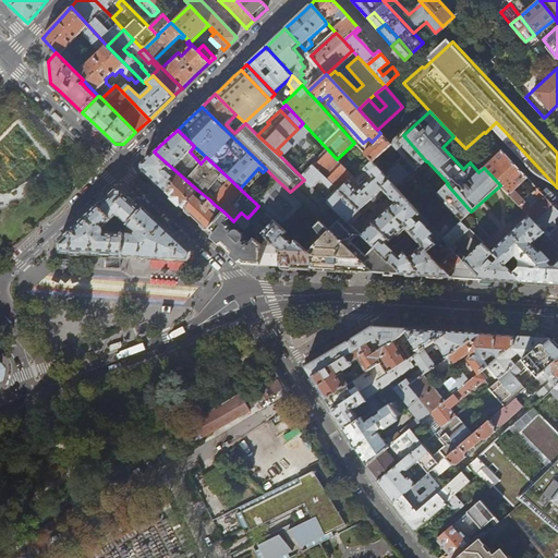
[(485,133),(484,132),(465,148),(483,167),(501,149),(485,133)]
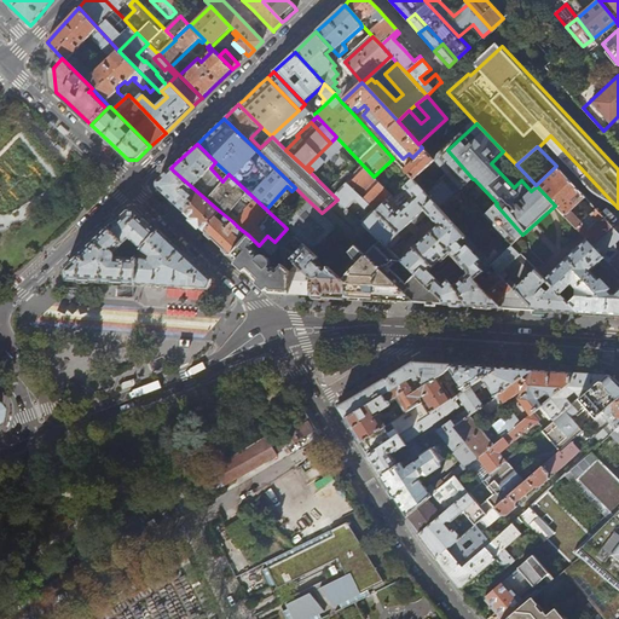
[(473,179),(447,150),(435,162),(461,191),(473,179)]
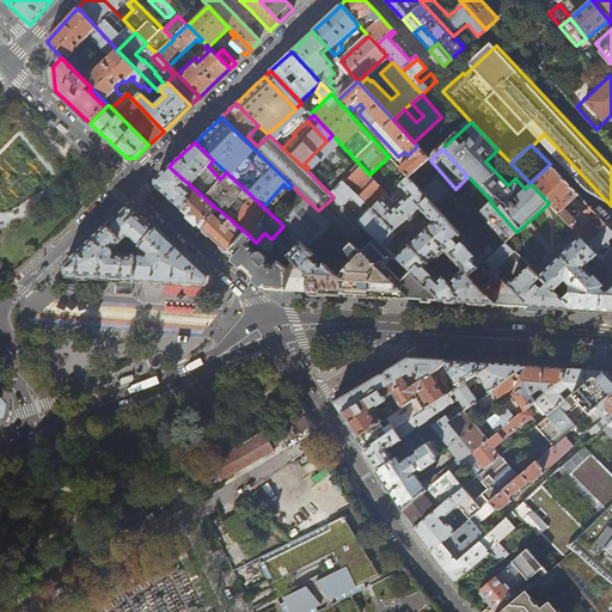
[(337,160),(317,181),(330,194),(342,181),(373,209),(383,200),(387,194),(369,175),(352,155),(342,165),(337,160)]
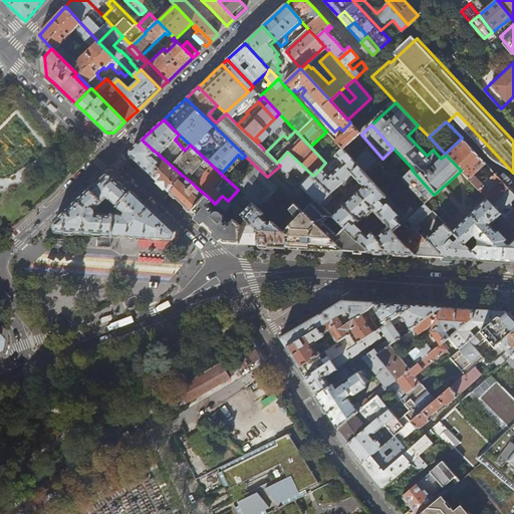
[(462,138),(445,154),(446,155),(461,171),(488,199),(513,226),(513,207),(513,208),(507,214),(503,211),(506,208),(507,209),(509,209),(511,208),(511,207),(512,206),(513,204),(512,202),(513,200),(513,194),(495,175),(484,186),(479,180),(480,178),(480,176),(479,175),(482,173),(479,170),(485,164),(462,138)]
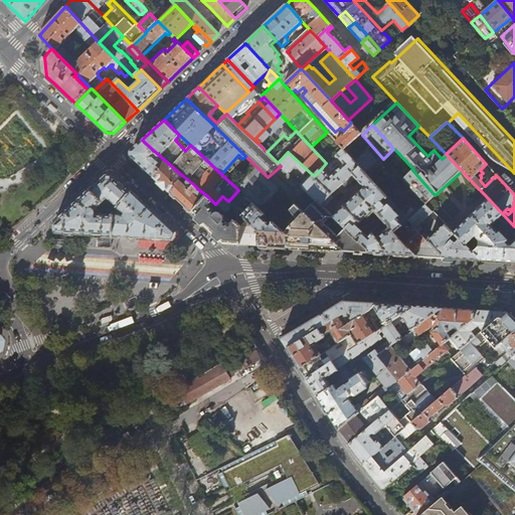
[(152,149),(142,140),(133,150),(133,153),(133,157),(144,167),(167,189),(170,192),(180,180),(183,176),(152,149)]
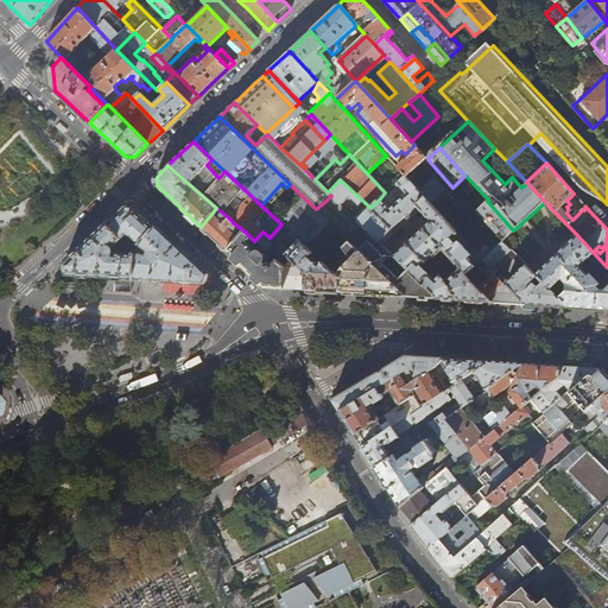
[(397,249),(390,244),(386,248),(435,295),(435,298),(482,302),(491,302),(470,282),(464,274),(474,266),(482,259),(456,230),(405,176),(397,183),(407,194),(391,209),(380,198),(371,208),(340,179),(328,192),(331,196),(341,206),(349,196),(360,206),(361,204),(363,208),(356,215),(360,217),(358,221),(369,233),(375,238),(379,242),(382,240),(385,242),(401,226),(406,229),(411,223),(407,220),(418,209),(429,220),(405,244),(404,242),(397,249)]
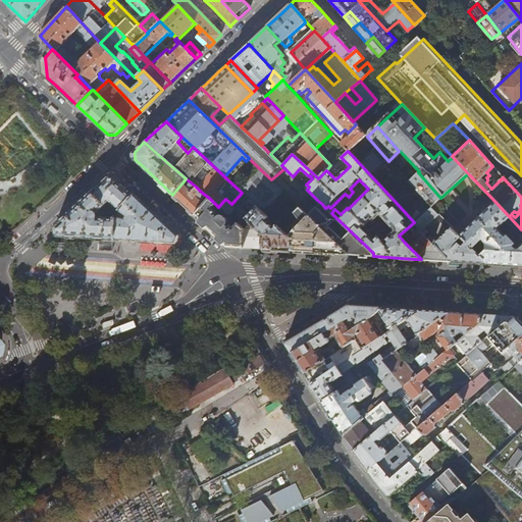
[(303,211),(271,179),(258,167),(239,190),(242,193),(291,239),(291,251),(344,254),(349,255),(308,215),(303,211)]
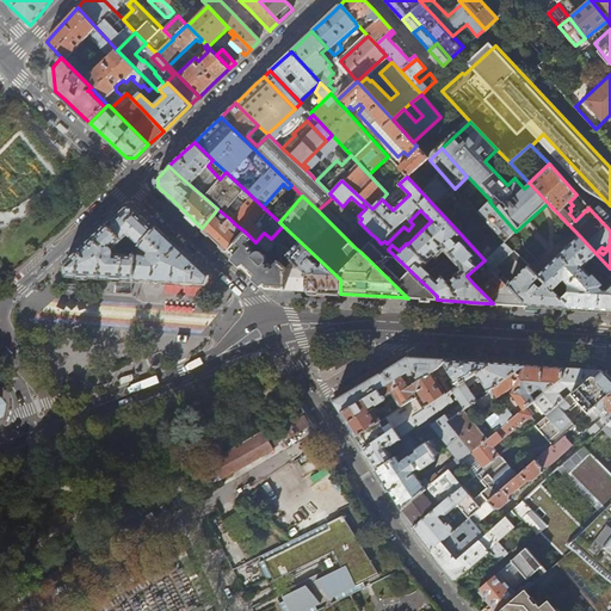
[(356,218),(343,207),(333,197),(318,210),(355,247),(371,234),(359,222),(356,218)]
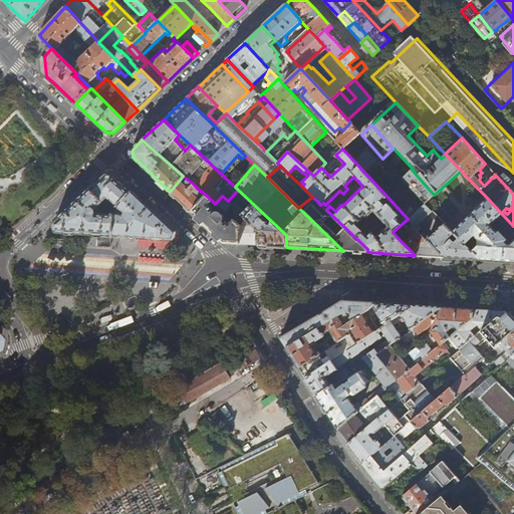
[(434,195),(412,170),(402,180),(424,204),(434,195)]
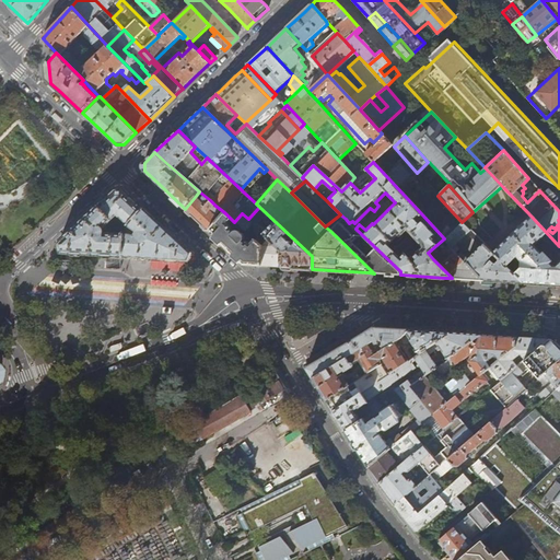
[(129,224),(144,208),(131,196),(124,189),(119,189),(116,189),(114,191),(100,203),(82,221),(58,243),(62,253),(97,255),(123,257),(124,232),(125,229),(123,228),(119,233),(104,232),(104,228),(118,214),(129,224)]
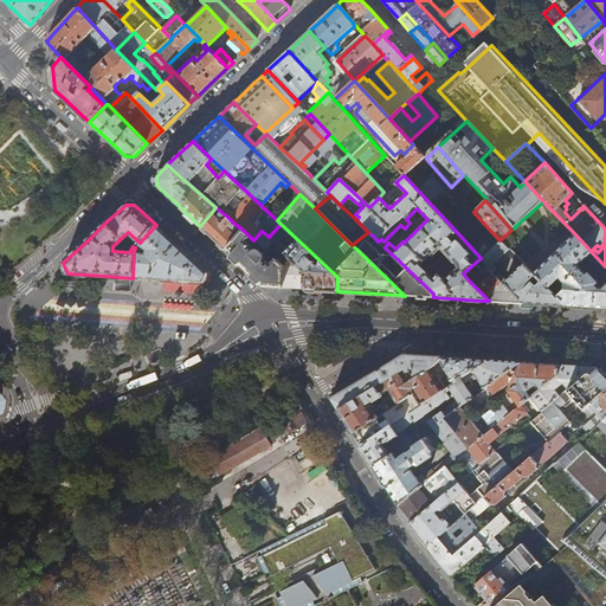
[(223,221),(212,212),(200,226),(211,236),(226,250),(238,236),(230,229),(232,226),(231,225),(233,223),(227,217),(223,221)]
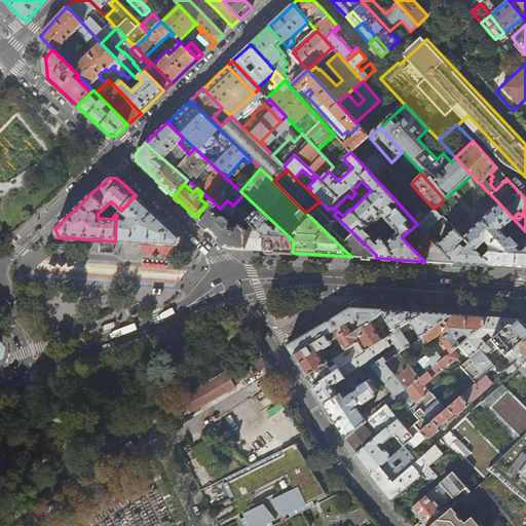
[(427,214),(405,189),(395,199),(417,224),(427,214)]
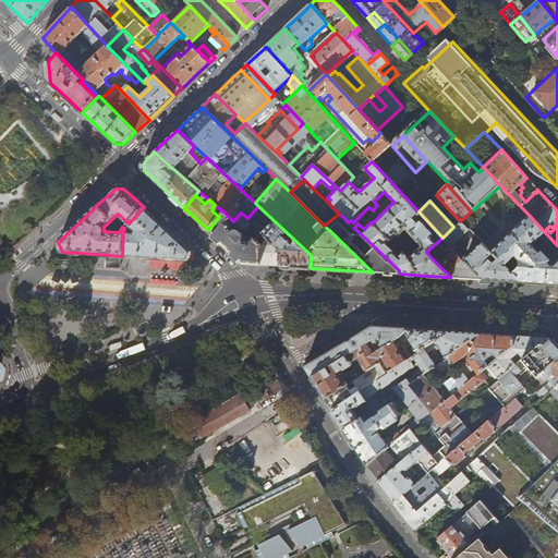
[(282,250),(280,266),(283,266),(287,266),(311,268),(311,255),(258,206),(247,218),(252,222),(268,238),(282,250)]
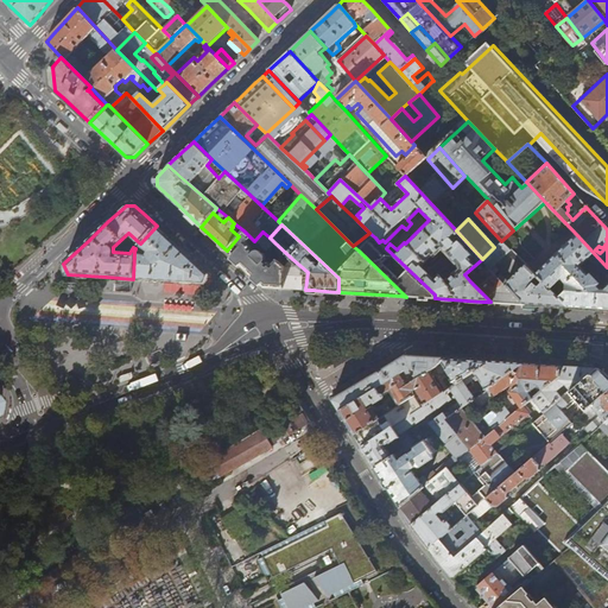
[(159,229),(157,226),(140,244),(138,245),(149,252),(147,255),(134,252),(133,279),(158,280),(204,284),(208,276),(159,229)]
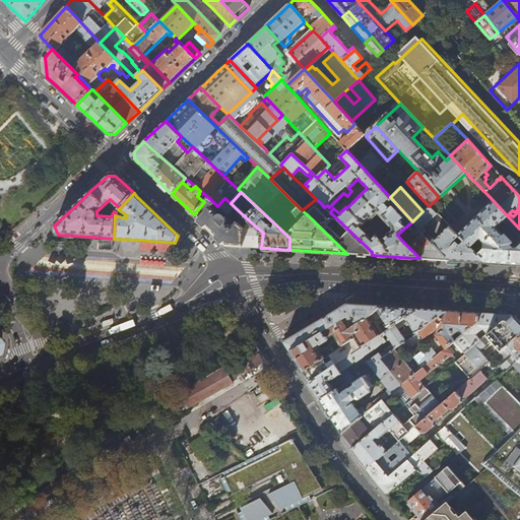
[(208,197),(204,202),(194,214),(203,222),(228,246),(233,246),(242,247),(244,228),(234,219),(228,224),(225,222),(226,221),(226,219),(221,214),(220,214),(219,214),(217,215),(214,212),(214,211),(211,208),(215,204),(208,197)]
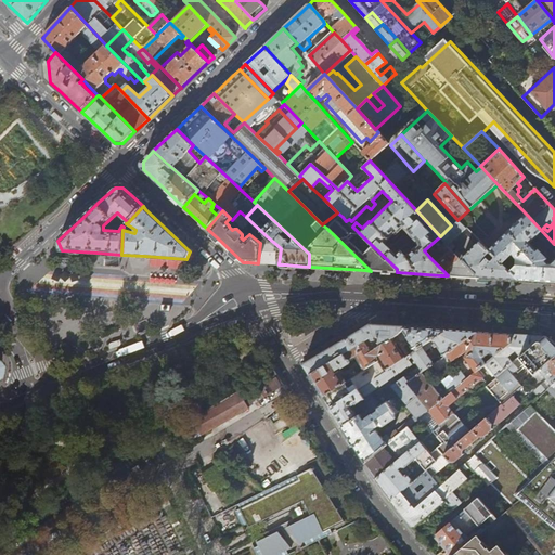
[(250,221),(246,217),(240,211),(232,220),(244,229),(250,221)]
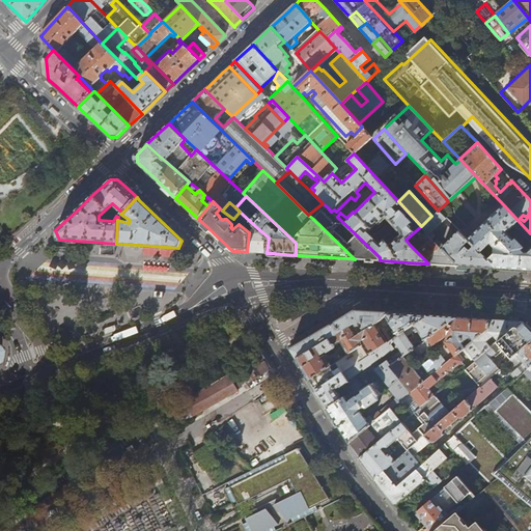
[(530,233),(504,205),(467,239),(497,268),(500,269),(525,270),(530,270),(530,233)]
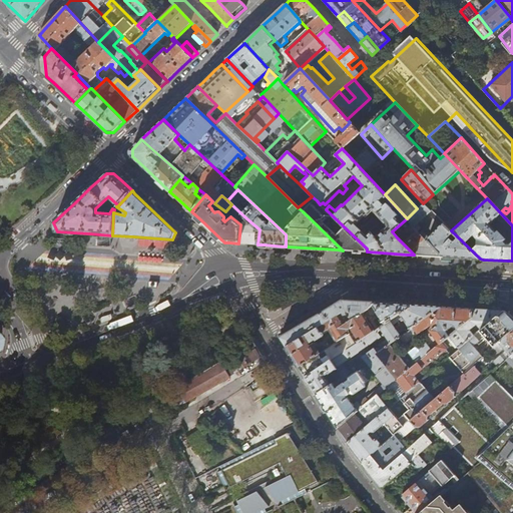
[(326,209),(323,207),(320,204),(317,200),(303,211),(343,250),(346,250),(367,251),(367,248),(326,209)]
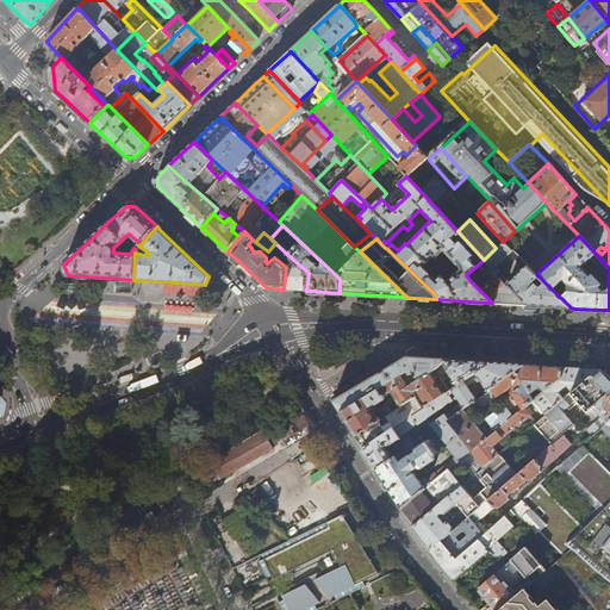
[(500,244),(496,248),(484,260),(491,268),(509,253),(500,244)]
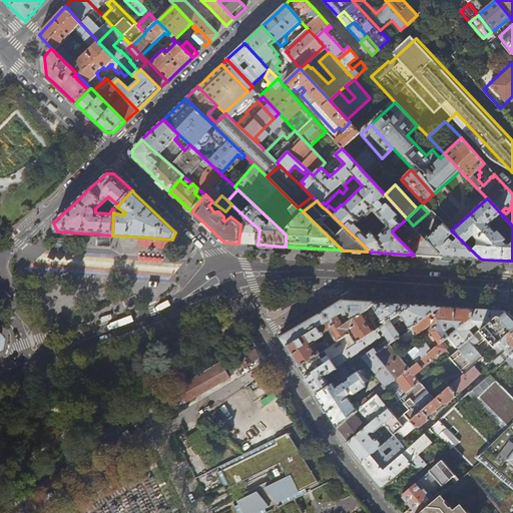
[(246,218),(240,224),(238,243),(247,243),(258,244),(260,229),(246,218)]
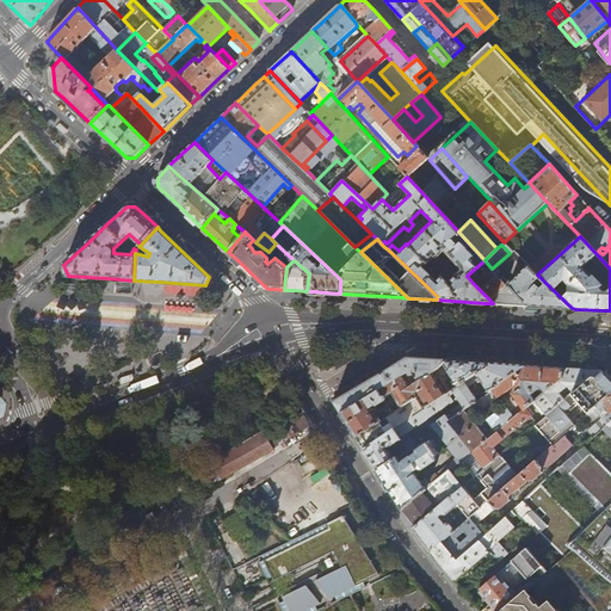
[(485,260),(476,267),(482,273),(473,283),(493,303),(495,303),(526,306),(500,277),(492,269),(485,260)]
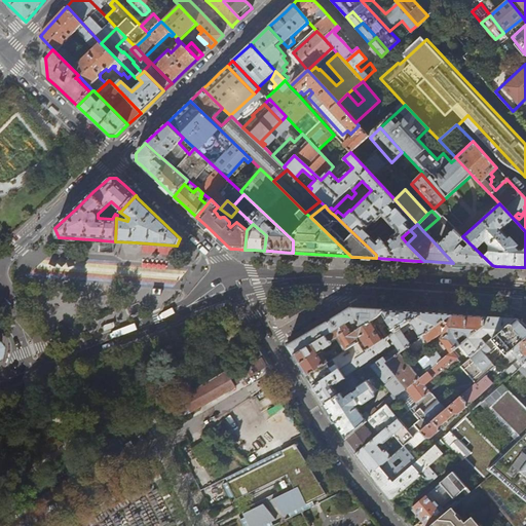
[(433,236),(430,238),(453,263),(463,264),(492,265),(462,236),(454,229),(440,243),(433,236)]
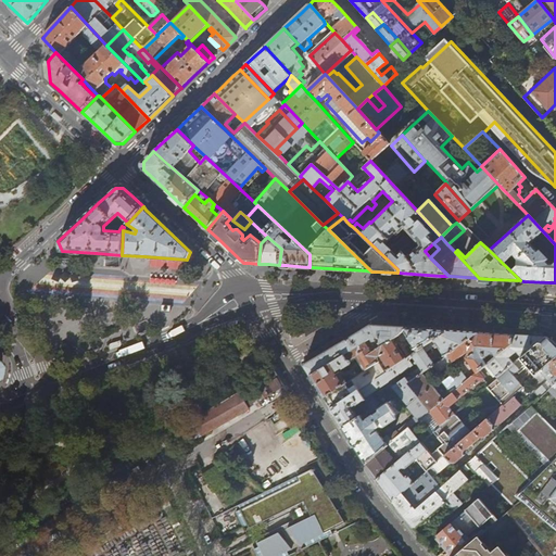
[(392,339),(396,336),(409,328),(384,326),(370,325),(303,365),(310,377),(370,340),(373,343),(375,342),(376,339),(379,339),(379,348),(392,339)]
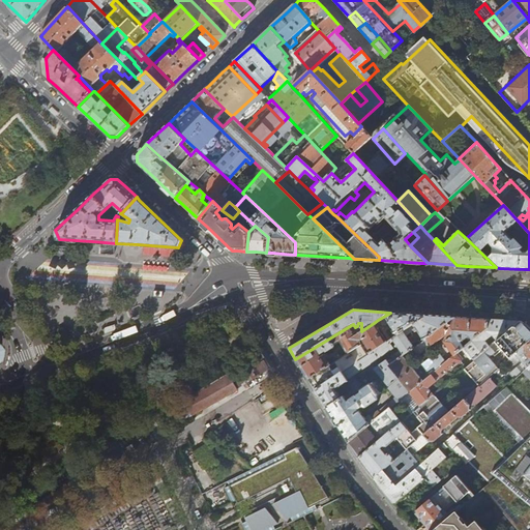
[(286,313),(274,316),(276,323),(288,321),(286,313)]
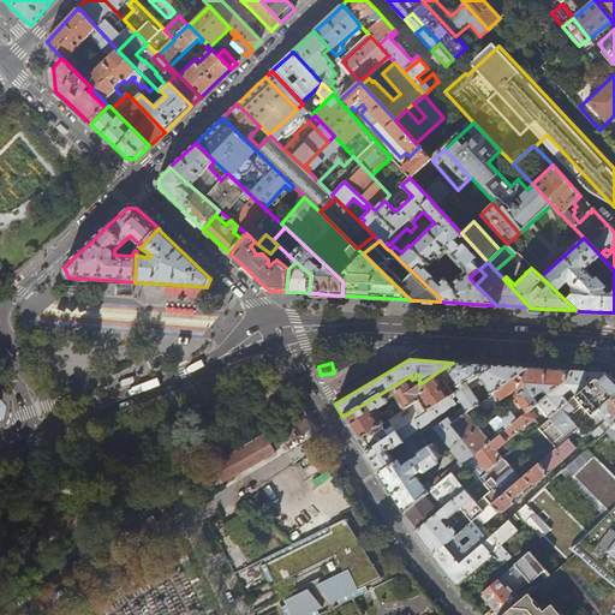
[(470,364),(453,363),(439,371),(442,377),(447,378),(452,375),(458,383),(455,386),(458,390),(495,365),(470,364)]
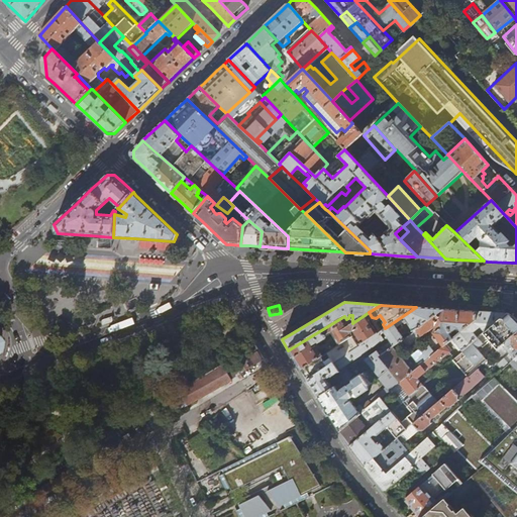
[(428,308),(416,307),(385,328),(377,333),(358,346),(333,363),(344,381),(347,385),(352,382),(351,381),(354,379),(346,366),(385,339),(382,334),(385,332),(391,341),(381,348),(382,350),(379,352),(378,350),(366,358),(380,376),(389,369),(380,356),(393,346),(396,344),(404,338),(396,328),(404,322),(405,324),(408,322),(412,329),(408,332),(410,334),(444,309),(428,308)]
